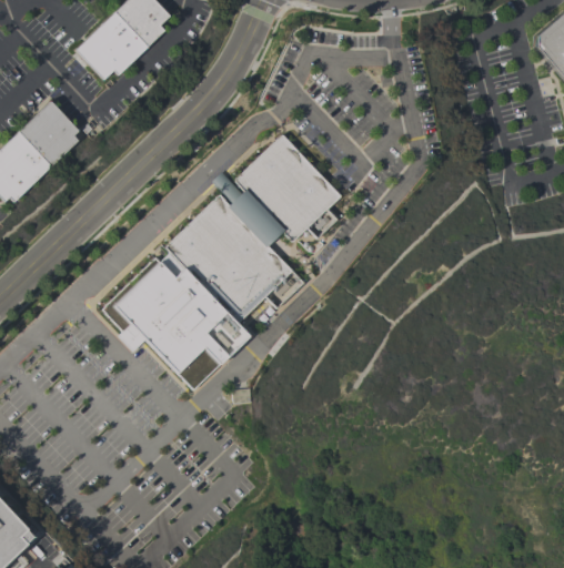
[(155,0),(170,16),(160,24),(165,30),(149,46),(116,11),(127,0),(155,0)]
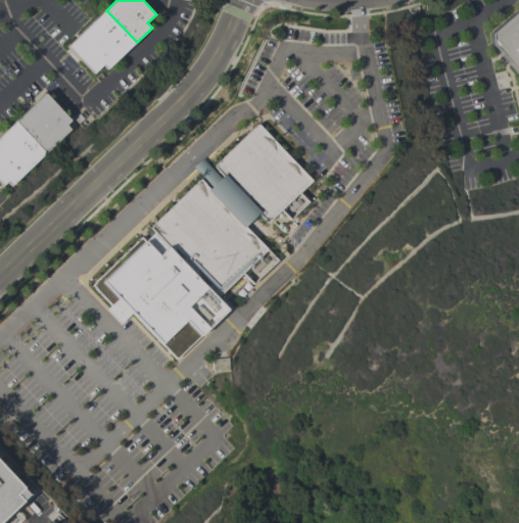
[(106,10),(137,42),(109,68),(104,63),(95,73),(69,45),(106,10)]
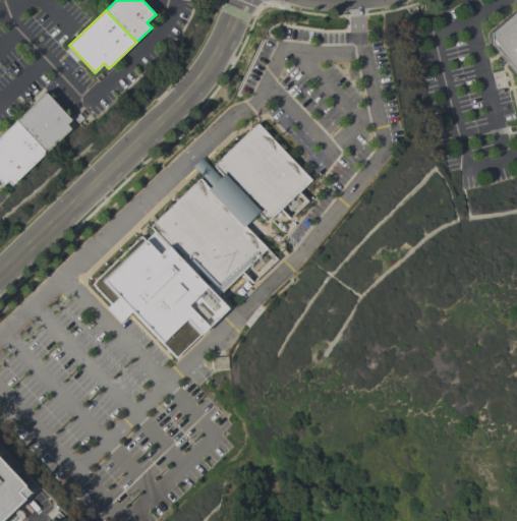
[(516,73),(491,43),(491,32),(516,10),(516,73)]
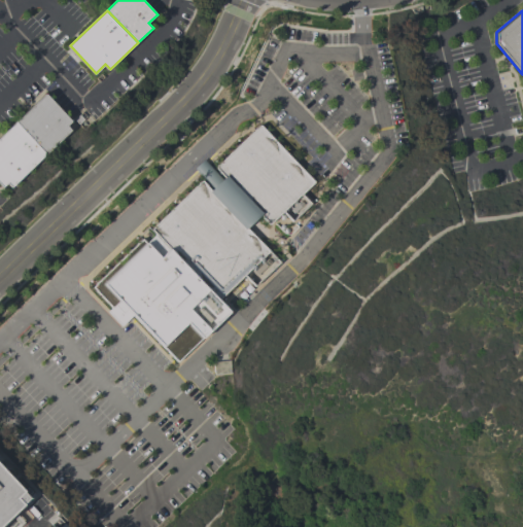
[(73,120),(69,125),(73,130),(48,153),(18,121),(47,94),(73,120)]
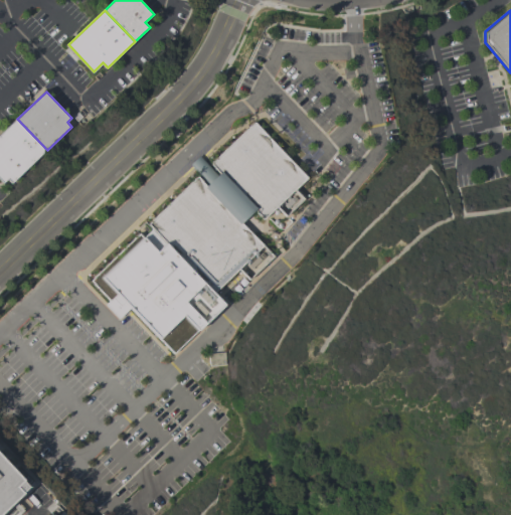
[(0,135),(17,119),(47,150),(14,182),(9,178),(5,182),(0,176),(0,135)]
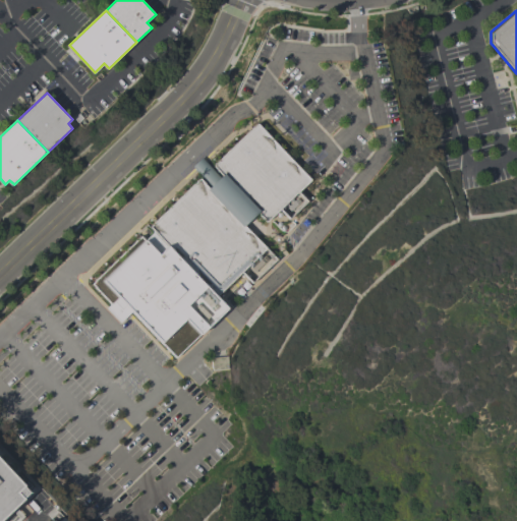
[(313,179),(270,221),(262,212),(247,225),(269,247),(218,296),(229,307),(202,333),(189,320),(164,343),(133,311),(123,323),(109,307),(120,297),(104,280),(148,239),(161,254),(170,245),(152,226),(203,177),(212,187),(225,175),(216,165),(260,123),(313,179)]
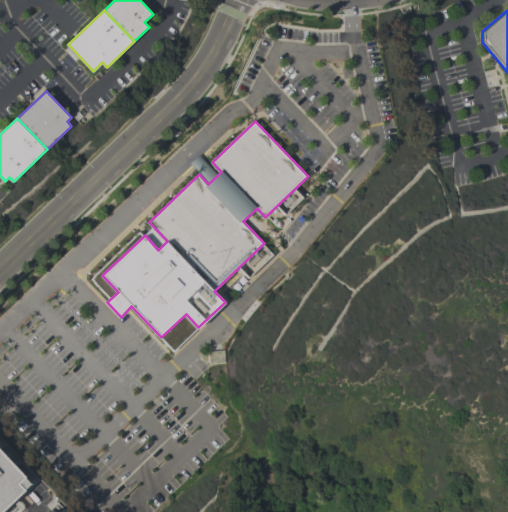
[(99,272),(92,280),(110,298),(118,291),(99,272)]
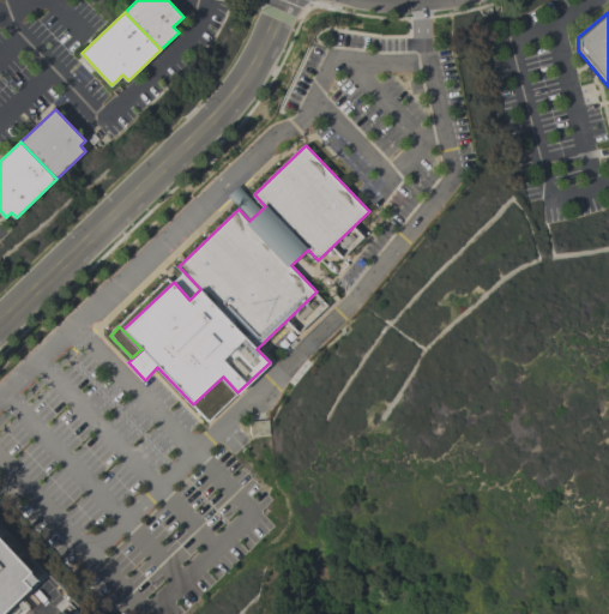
[(0,613),(0,539),(4,543),(30,572),(29,573),(36,579),(28,587),(29,588),(1,613),(0,613)]
